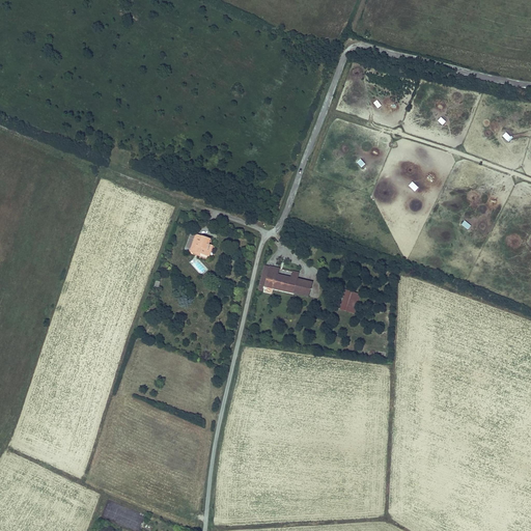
[(443,127),(446,121),(441,117),(437,122),(443,127)]
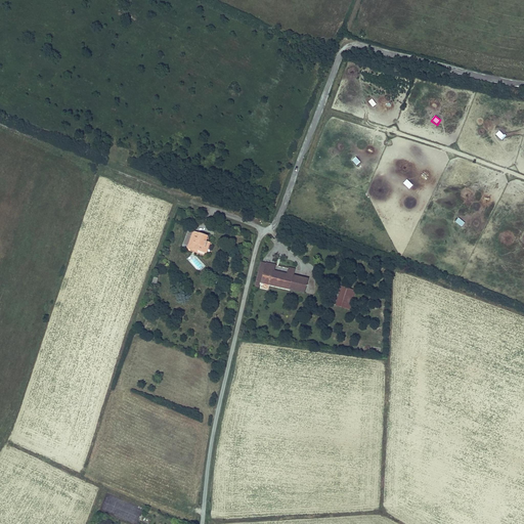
[(496,133),(501,140),(506,136),(500,130),(496,133)]
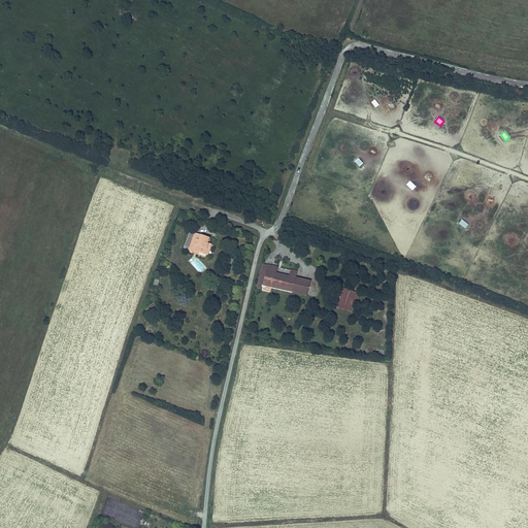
[(355,161),(360,167),(364,164),(359,158),(355,161)]
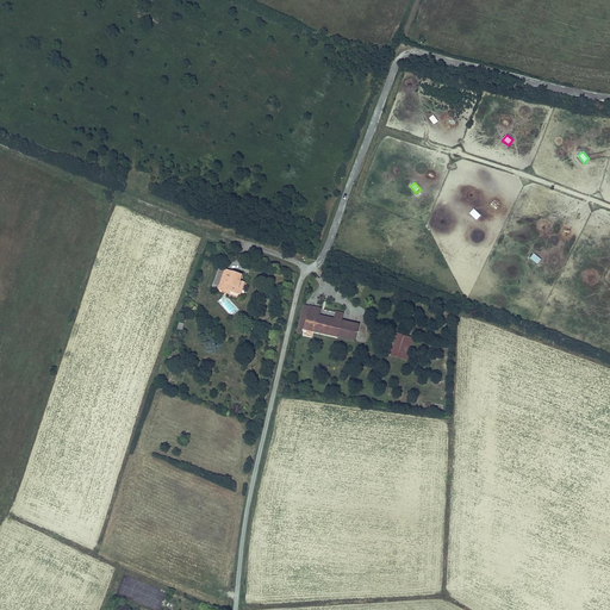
[(470,212),(477,219),(481,216),(474,209),(470,212)]
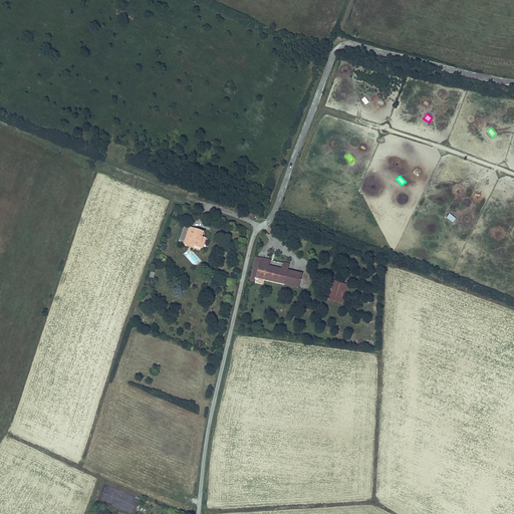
[(447,217),(453,223),(456,220),(450,214),(447,217)]
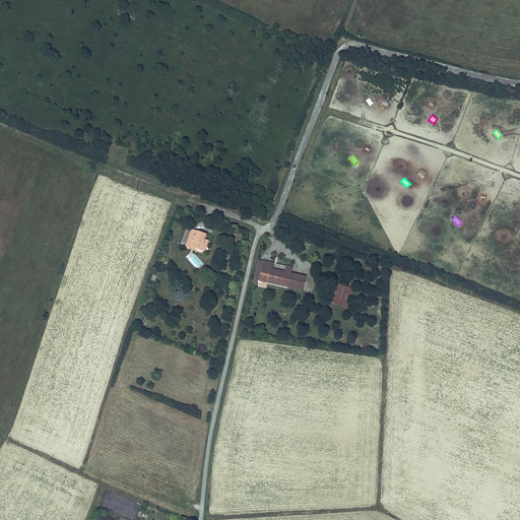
[(206,235),(198,232),(196,237),(190,235),(192,232),(187,230),(183,242),(188,244),(186,247),(191,248),(191,247),(205,252),(207,246),(203,245),(204,240),(206,235)]
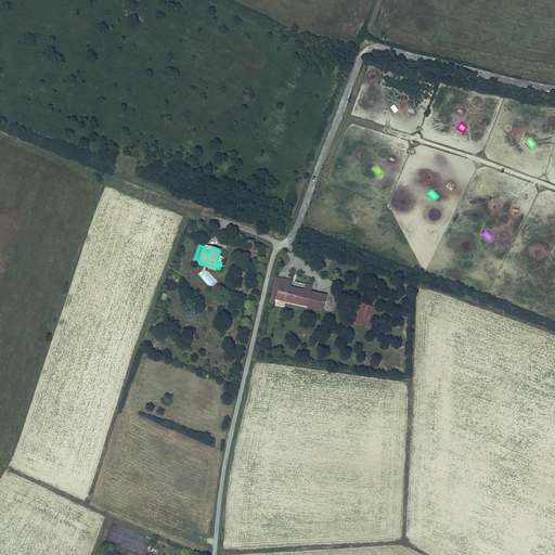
[(206,271),(201,276),(210,287),(216,282),(206,271)]
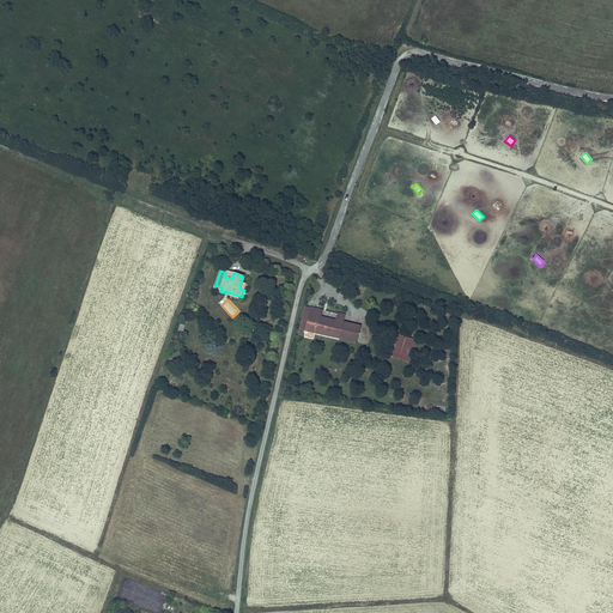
[(340,339),(344,323),(346,315),(338,314),(335,321),(320,317),(319,317),(321,310),(305,307),(298,337),(303,338),(304,331),(340,339)]
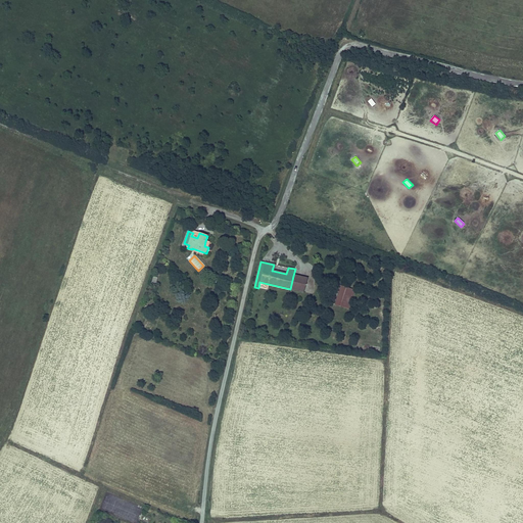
[(303,292),(307,279),(293,276),(290,289),(303,292)]
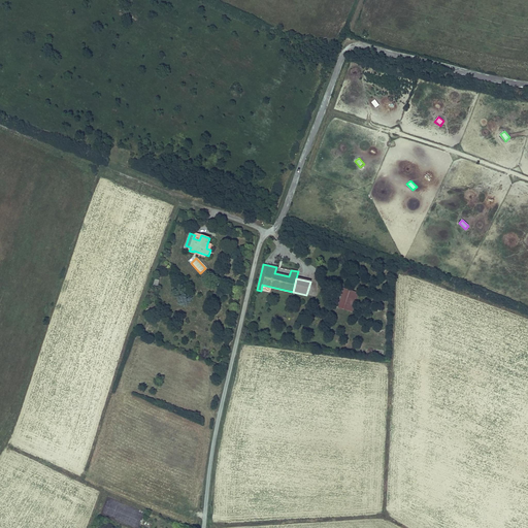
[(353,312),(357,293),(341,289),(337,308),(353,312)]
